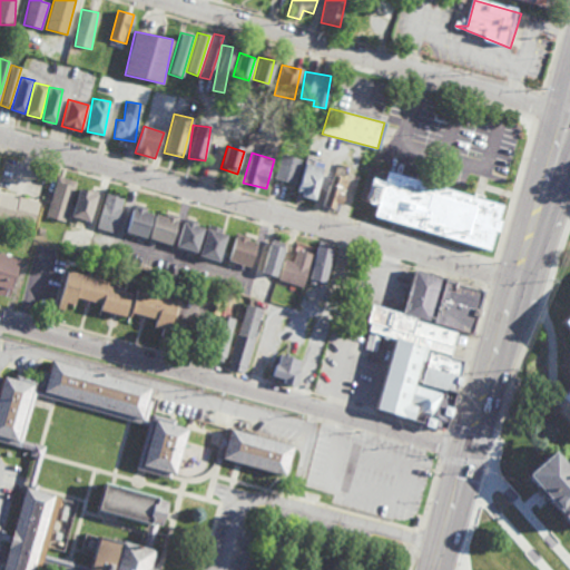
[(300,159),(282,154),(274,178),(292,184),(300,159)]
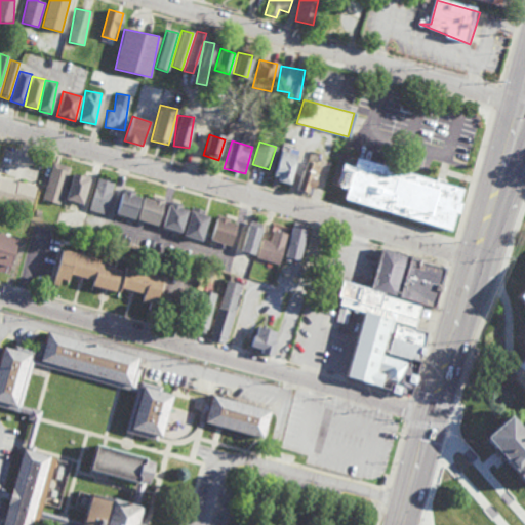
[(274,180),(290,183),(295,147),(279,145),(274,180)]
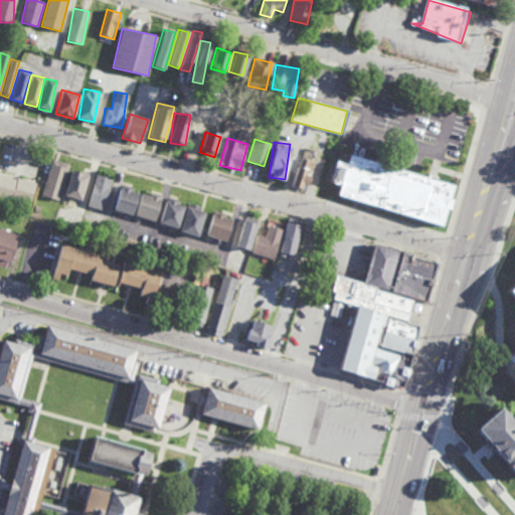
[(350,155),(451,185),(448,197),(451,198),(447,209),(444,208),(439,224),(338,194),(340,185),(326,180),(332,159),(347,164),(350,155)]
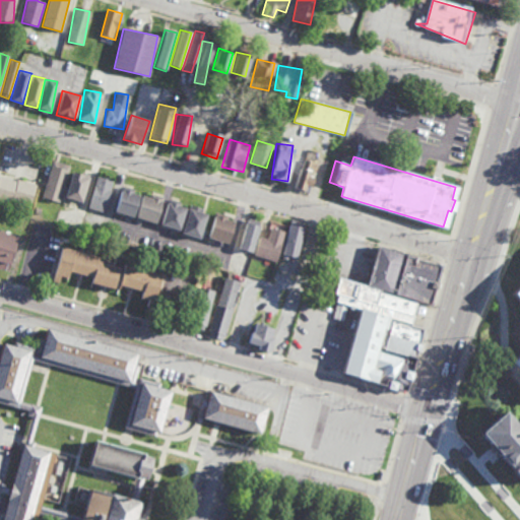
[(308,193),(316,164),(302,159),(294,188),(308,193)]
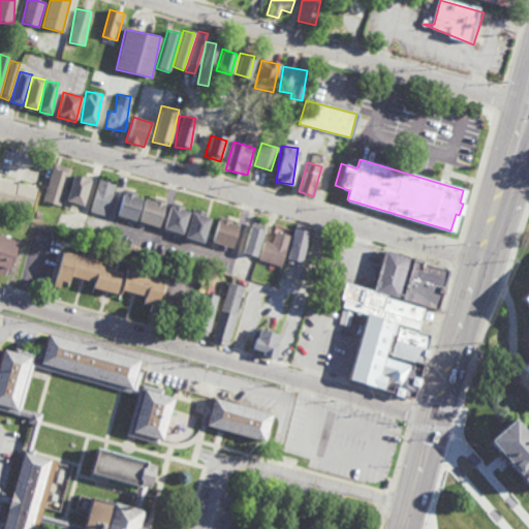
[(70,168),(54,163),(42,200),(59,206),(70,168)]
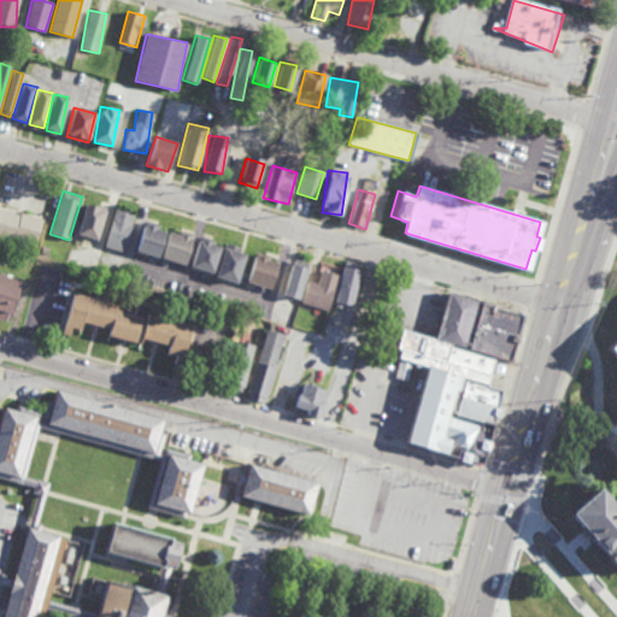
[(106,209),(86,203),(76,235),(97,240),(106,209)]
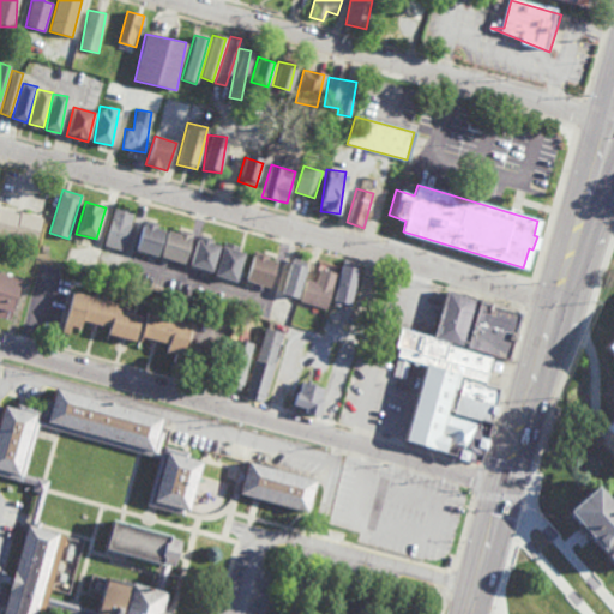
[(0,234),(36,244),(42,218),(0,208),(0,234)]
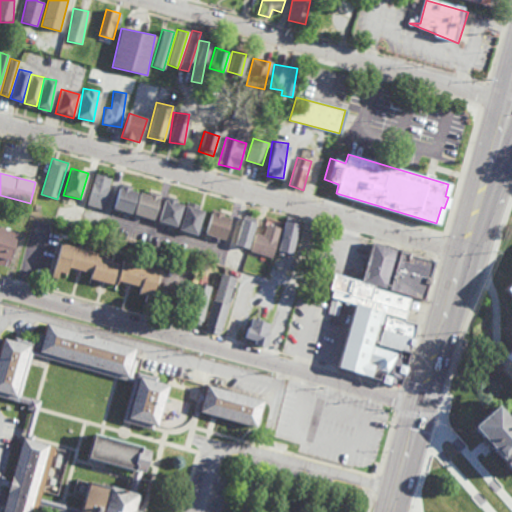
[(111,177),(93,174),(87,205),(105,209),(111,177)]
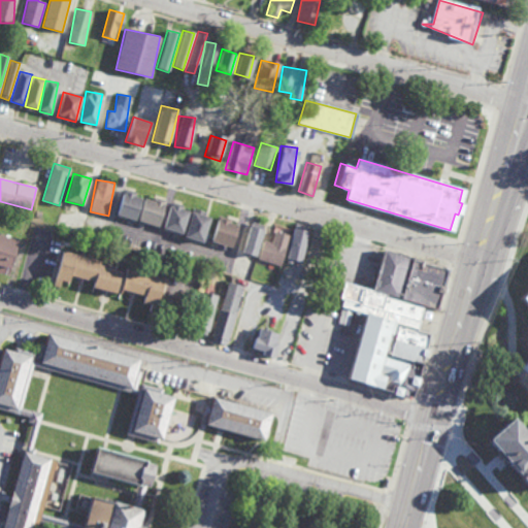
[(136,220),(141,196),(122,192),(117,217),(136,220)]
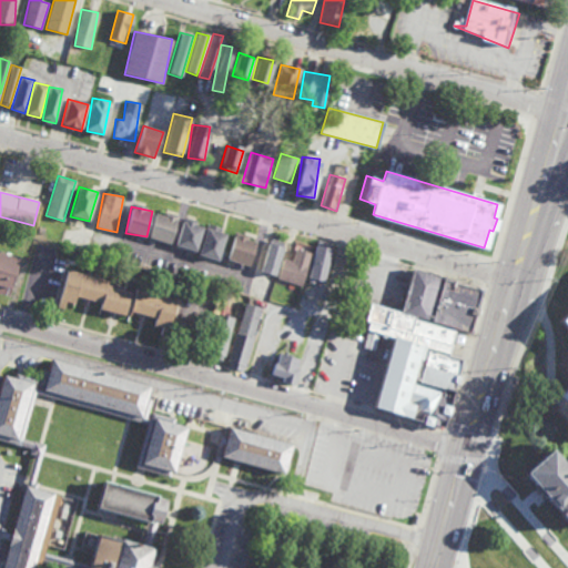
[(154,213),(148,237),(170,244),(178,216),(165,212),(164,216),(154,213)]
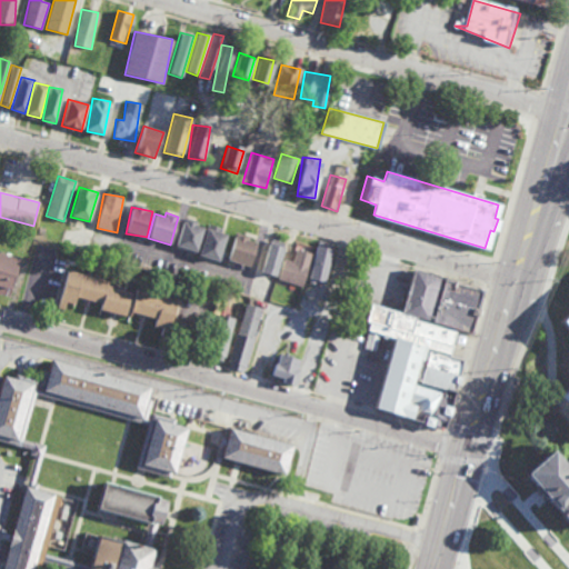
[(202,226),(181,222),(176,248),(198,251),(202,226)]
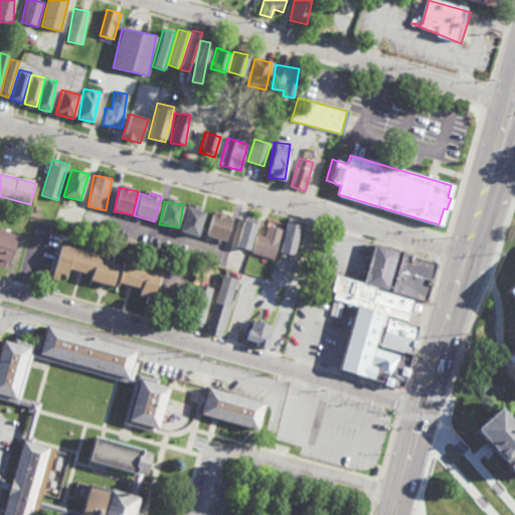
[(179,232),(198,236),(204,209),(185,205),(179,232)]
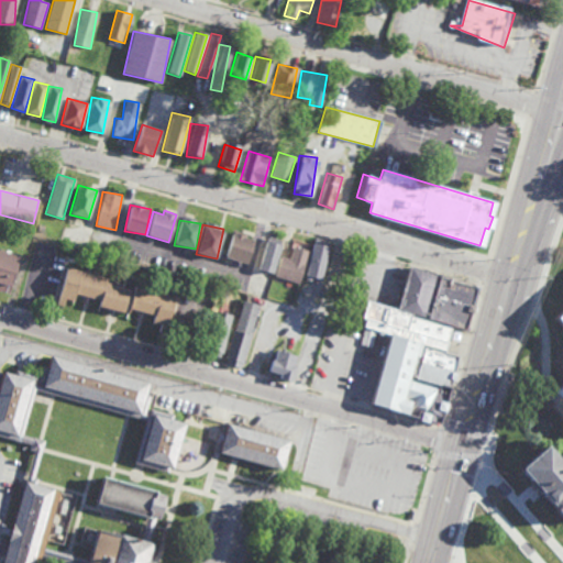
[(224,257),(246,264),(253,238),(231,232),(224,257)]
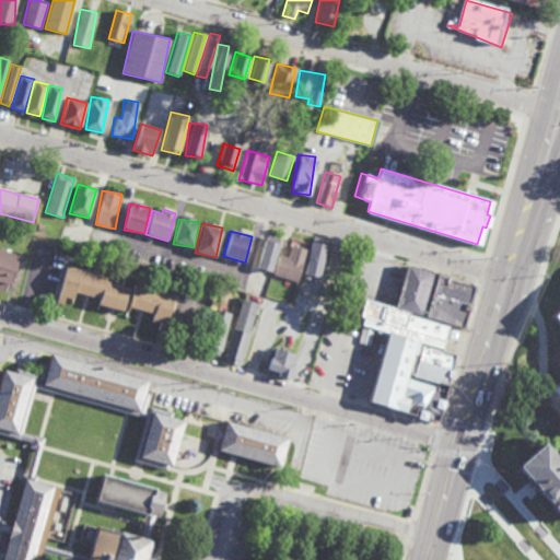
[(257,269),(272,271),(278,237),(263,235),(257,269)]
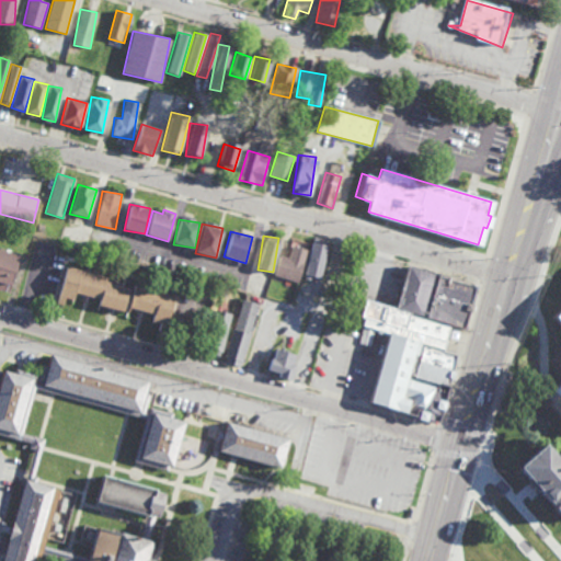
[(321,279),(327,239),(310,237),(305,277),(321,279)]
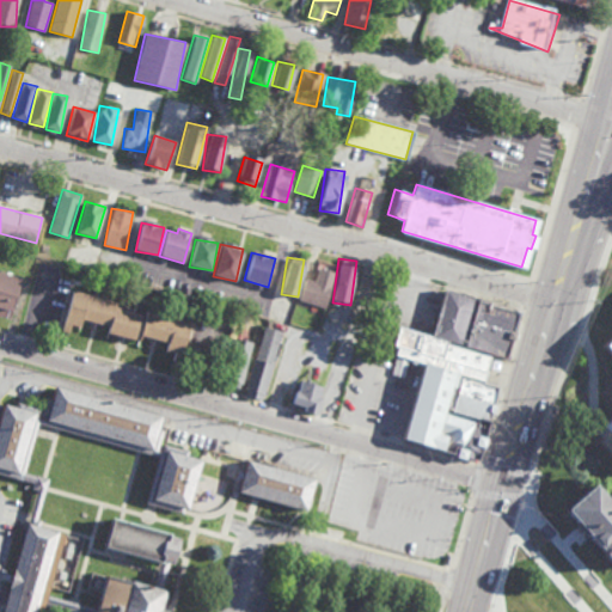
[(314,281),(303,279),(298,301),(325,307),(334,273),(318,268),(314,281)]
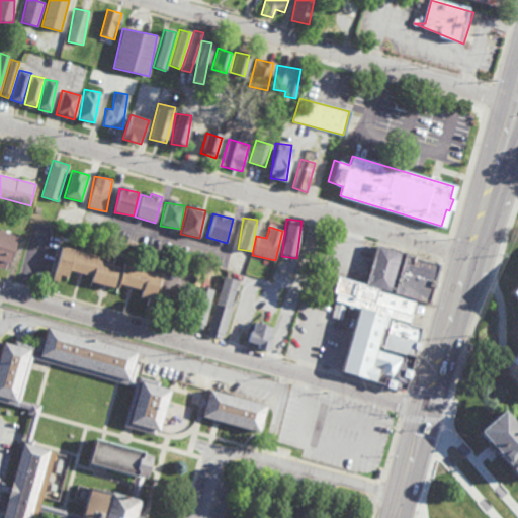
[(0,267),(8,270),(18,236),(0,230),(0,267)]
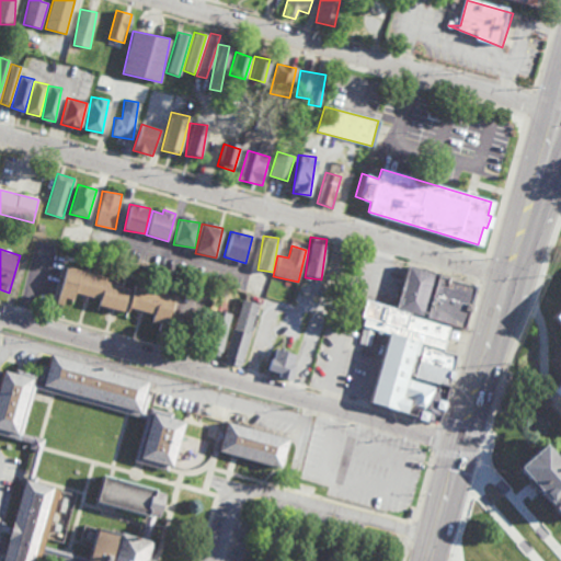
[(409,266),(397,310),(414,315),(468,330),(471,320),(480,286),(409,266)]
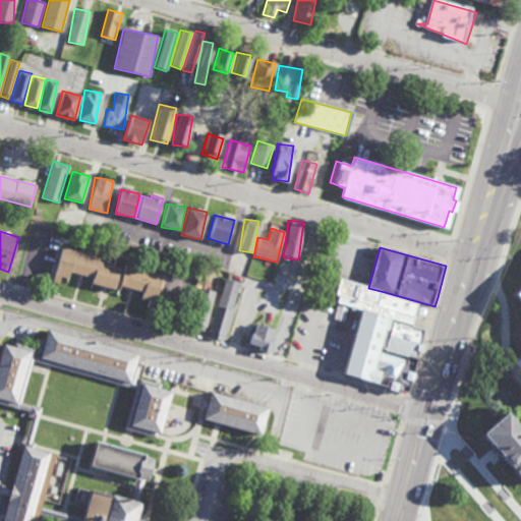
[(161,274),(98,262),(99,256),(60,248),(54,279),(67,281),(69,273),(93,278),(91,284),(117,289),(118,286),(141,291),(139,299),(148,300),(147,306),(154,307),(161,274)]
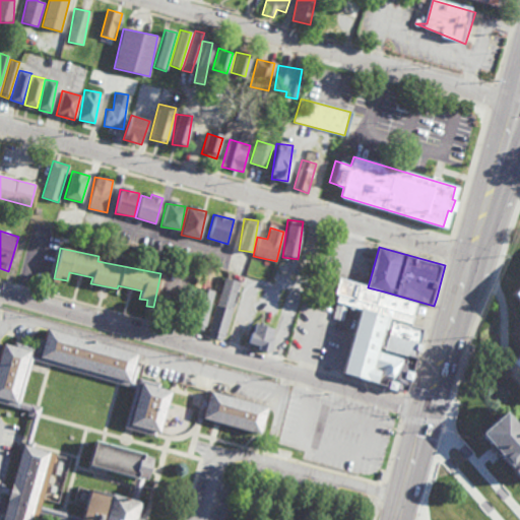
[(223,340),(239,282),(223,277),(207,336),(223,340)]
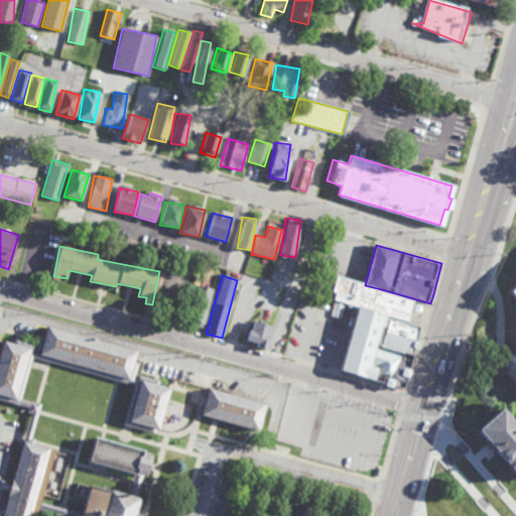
[(415,301),(409,325),(390,318),(391,315),(359,306),(346,302),(341,318),(331,315),(337,294),(334,293),(338,277),(365,285),(381,289),(380,291),(415,301)]
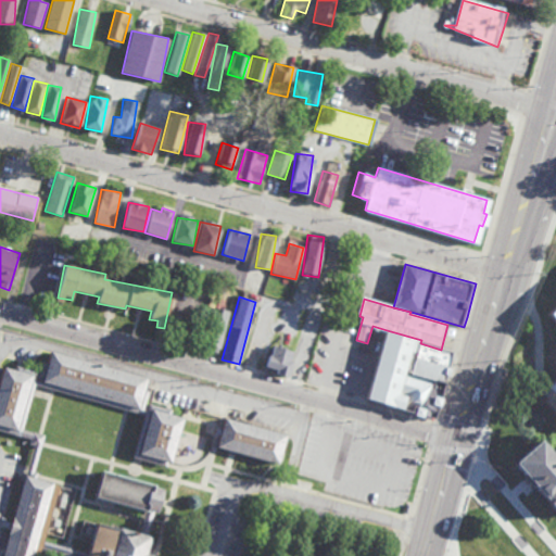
[(555,397),(553,394),(555,391),(555,328),(544,315),(555,304),(555,397)]
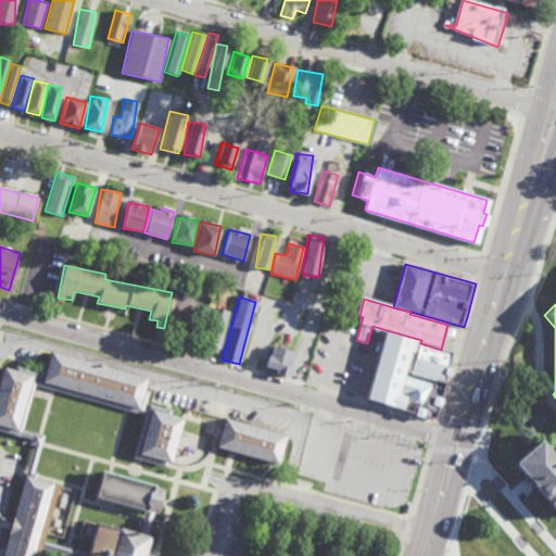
[(220,353),(227,311),(213,308),(206,351),(220,353)]
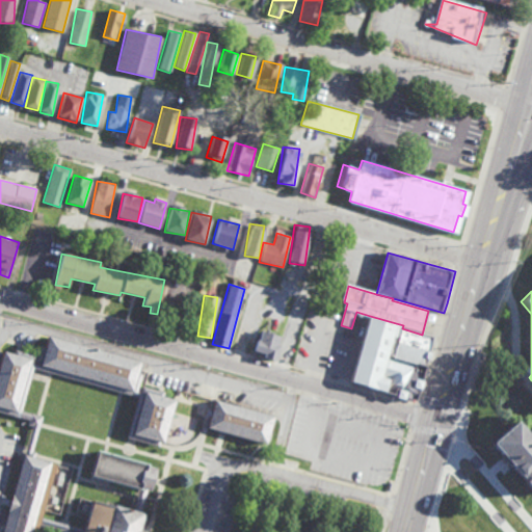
[(370,316),(351,382),(418,402),(427,372),(389,361),(395,338),(399,340),(402,328),(403,325),(370,316)]
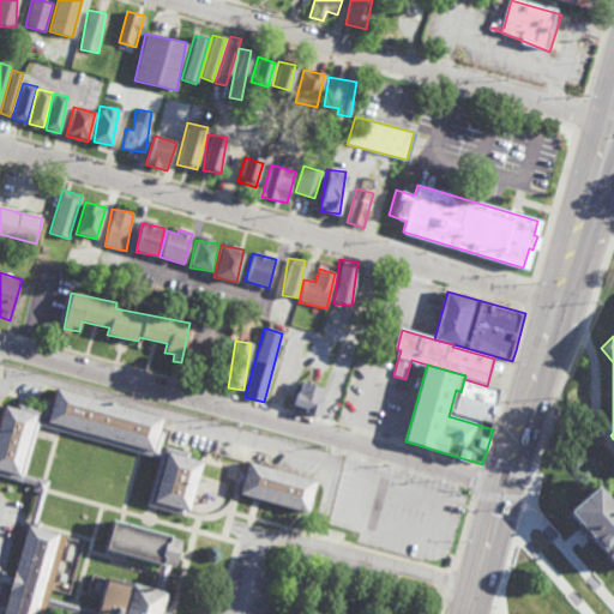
[(464,379),(455,413),(492,423),(501,390),(487,386),(464,379)]
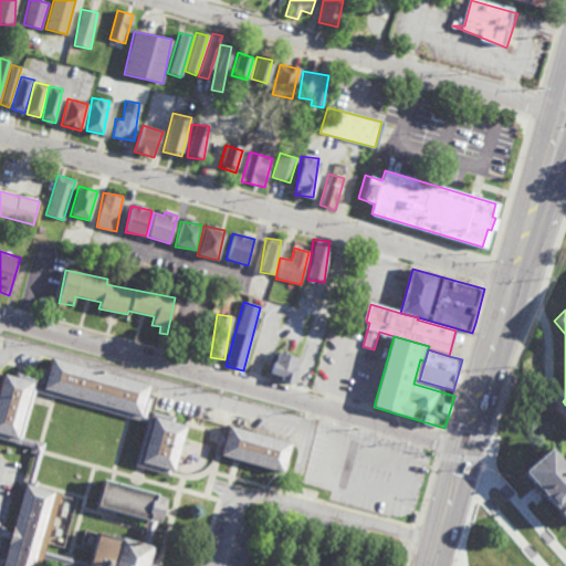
[(299,358),(276,352),(270,374),(280,377),(279,380),(291,384),(299,358)]
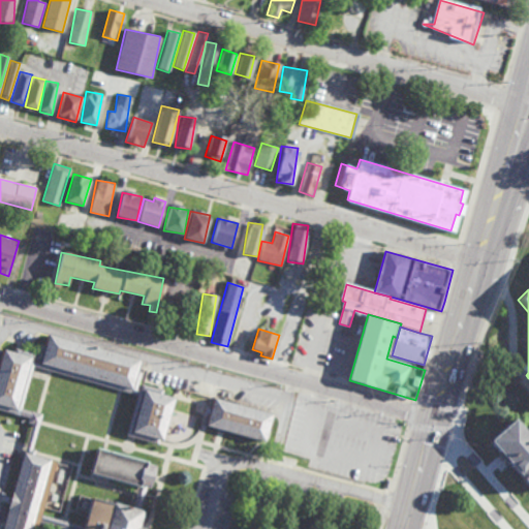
[(133,394),(143,361),(49,334),(39,367),(49,370),(119,390),(133,394)]
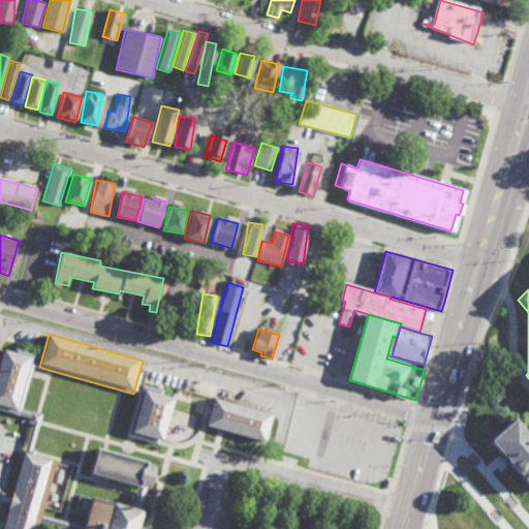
[(33,356),(32,364),(20,413),(0,408),(0,362),(3,349),(23,354),(33,356)]
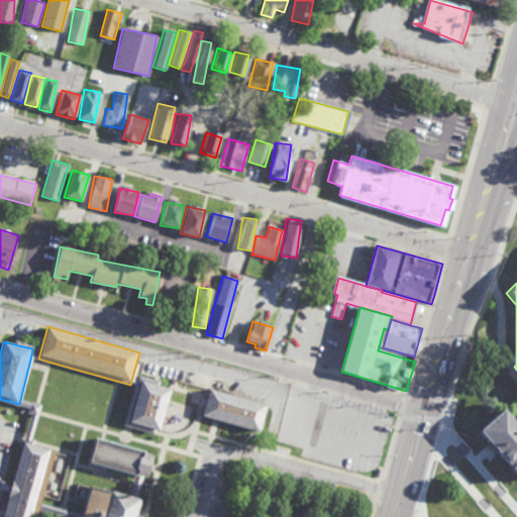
[(169,388),(158,431),(154,430),(153,434),(122,425),(131,391),(136,375),(159,381),(158,385),(169,388)]
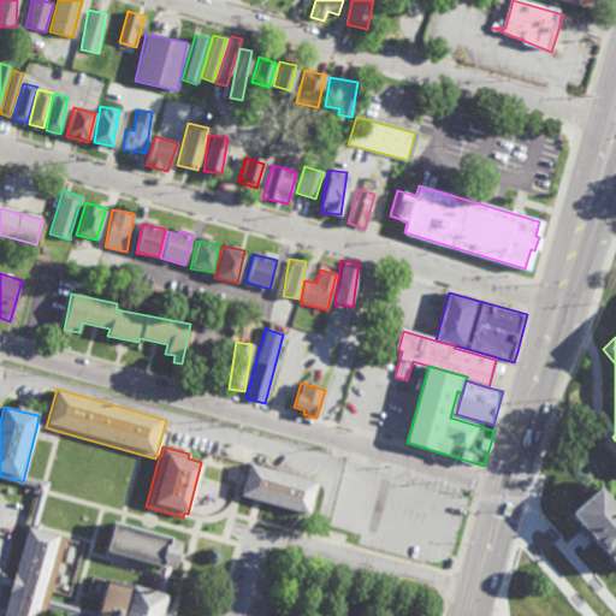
[(320,485),(312,516),(243,498),(253,466),(320,485)]
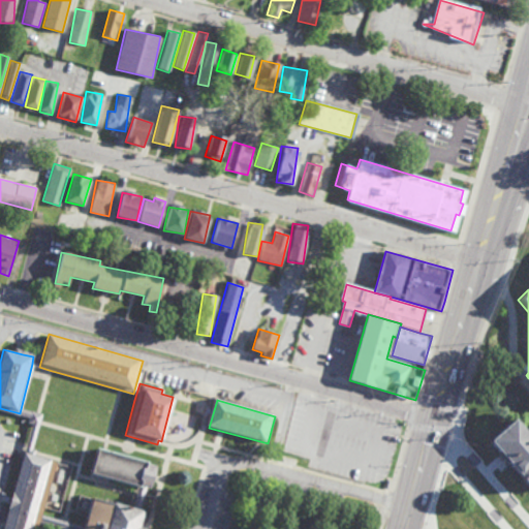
[(528,489),(527,487),(505,462),(488,443),(511,421),(523,434),(528,439),(528,440),(528,489)]
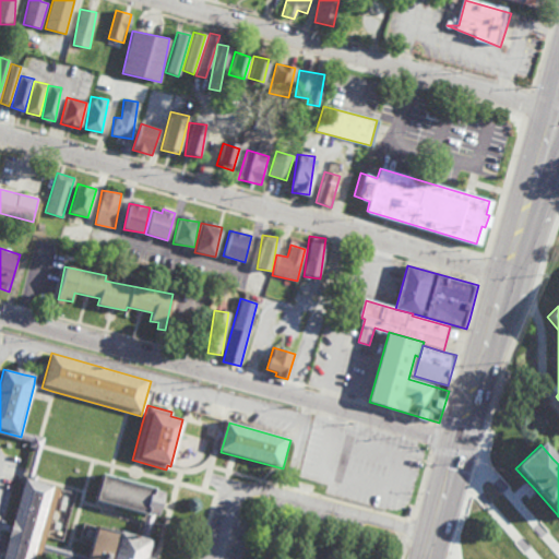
[(100,472),(94,499),(144,514),(138,536),(119,531),(118,533),(96,525),(86,558),(152,558),(145,557),(151,539),(146,538),(153,514),(156,515),(163,491),(154,489),(155,488),(134,482),(110,475),(100,472)]
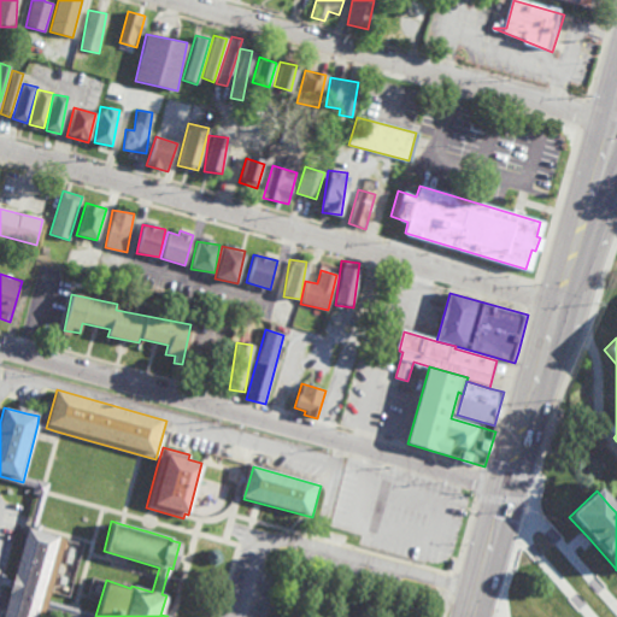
[(1,616),(10,586),(27,527),(58,536),(58,538),(64,539),(46,606),(42,616),(1,616)]
